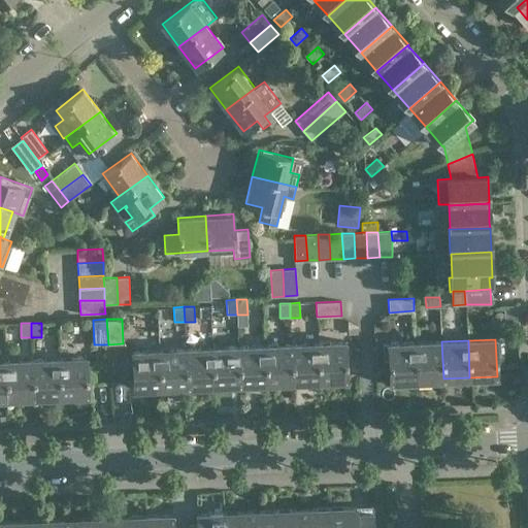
[(345,341),(318,342),(320,381),(347,378),(345,354),(350,353),(350,347),(345,348),(345,341)]
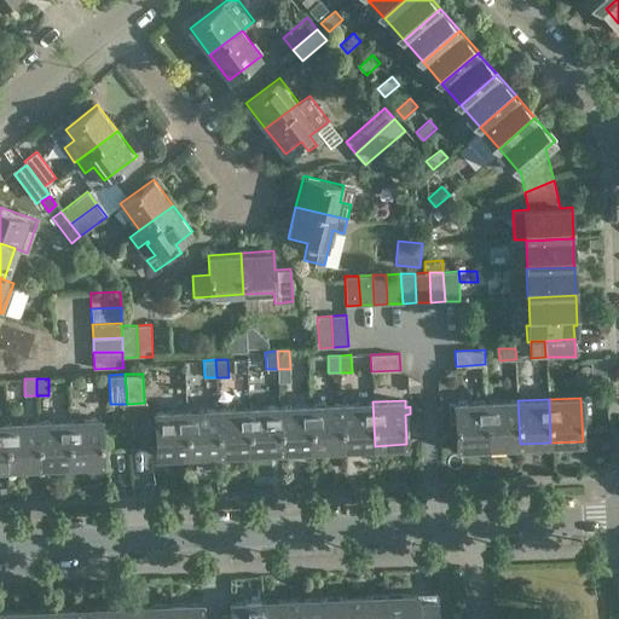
[(518,400),(487,401),(489,451),(505,450),(505,445),(520,444),(518,400)]
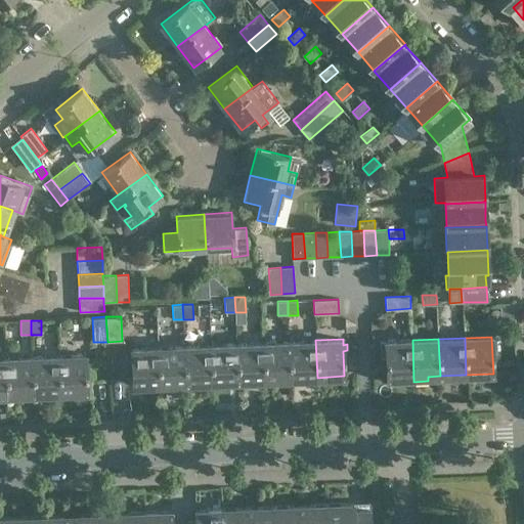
[(317,378),(315,340),(289,341),(291,379),(317,378)]
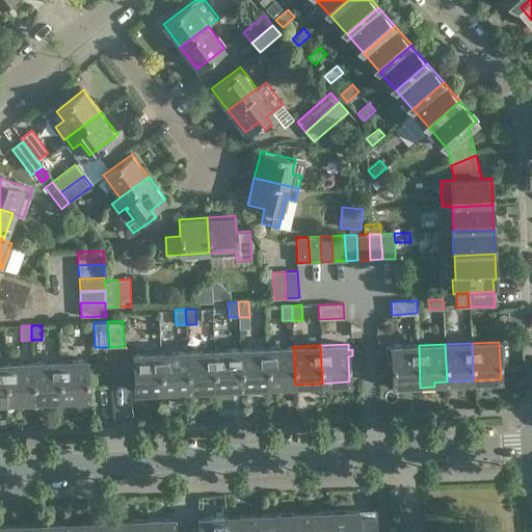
[(419,345),(391,346),(386,346),(386,362),(391,362),(392,383),(404,383),(405,389),(420,388),(419,345)]
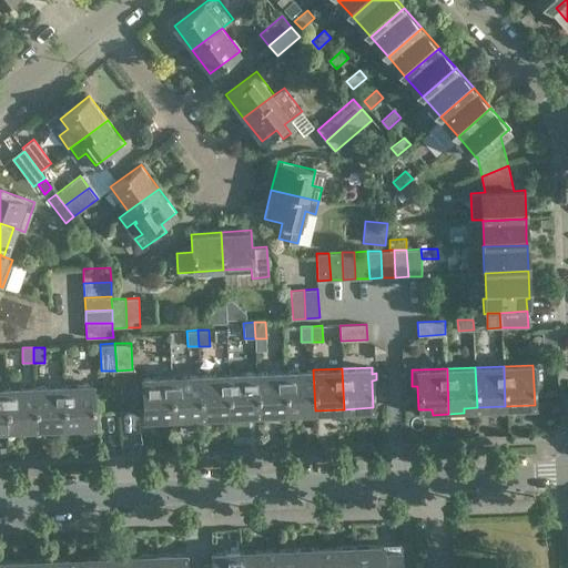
[(313,369),(285,372),(286,412),(315,411),(313,369)]
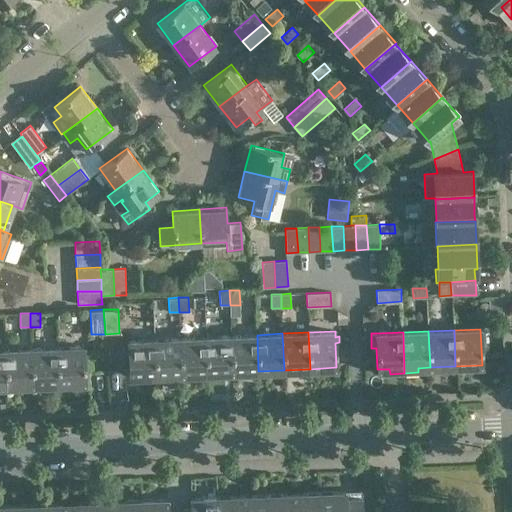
[(257,335),(231,336),(233,372),(258,371),(257,335)]
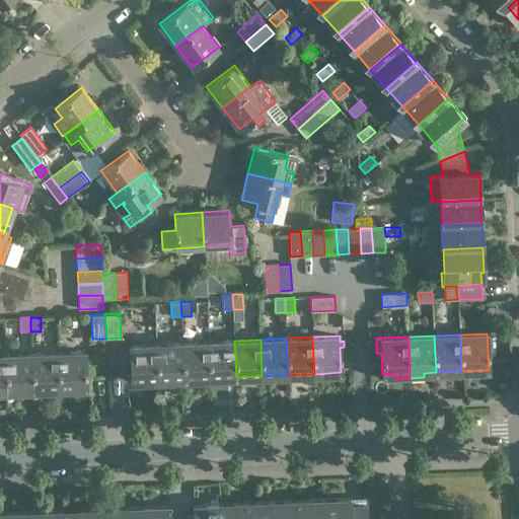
[(236,377),(234,341),(209,342),(210,378),(236,377)]
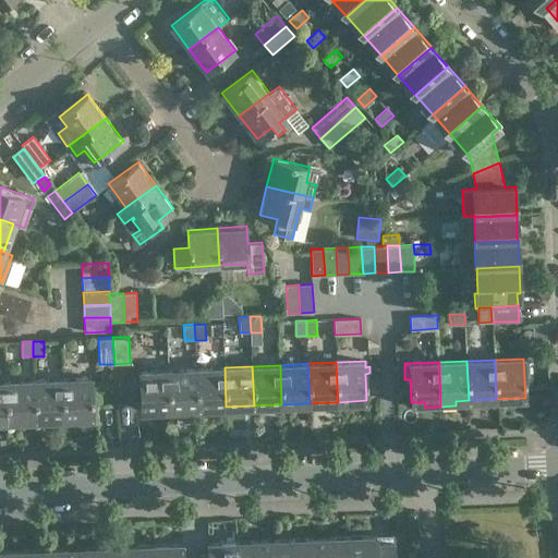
[(225,367),(196,368),(198,408),(226,407),(225,367)]
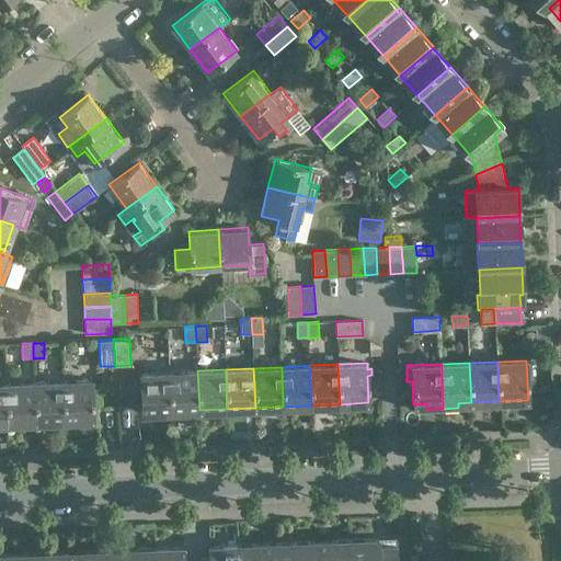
[(199,410),(197,370),(169,371),(171,411),(199,410)]
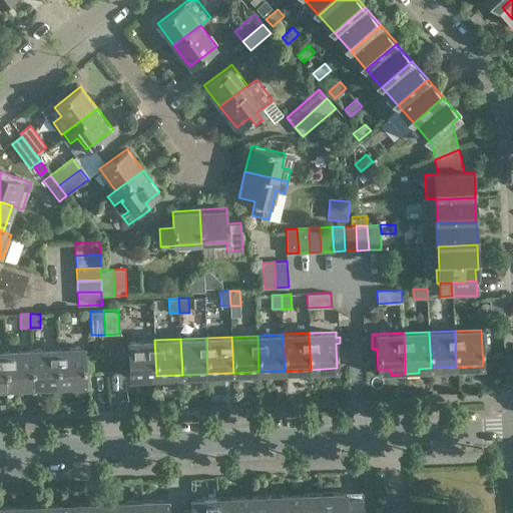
[(156,376),(154,340),(128,341),(129,377),(156,376)]
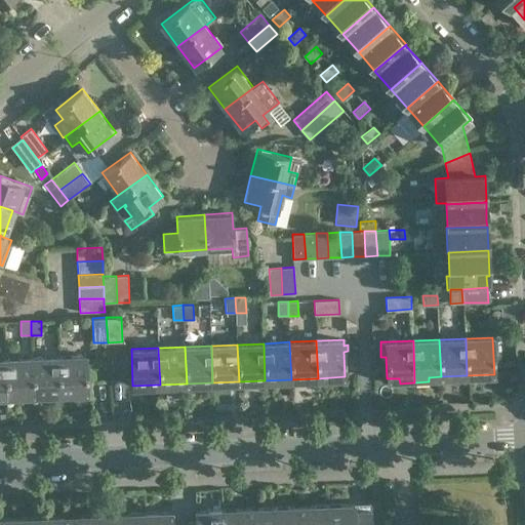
[(86,353),(58,354),(61,393),(87,392),(86,353)]
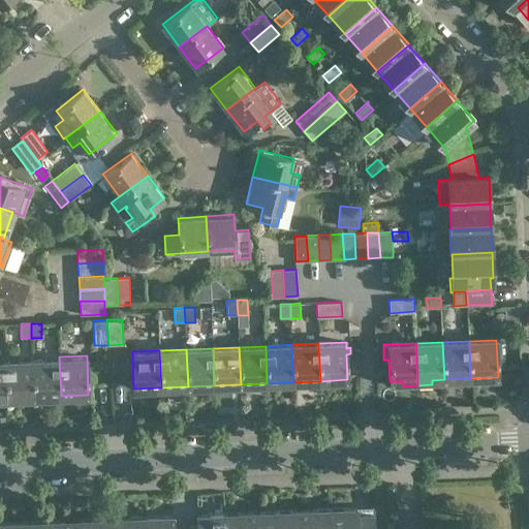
[(61,396),(59,356),(32,358),(34,398),(61,396)]
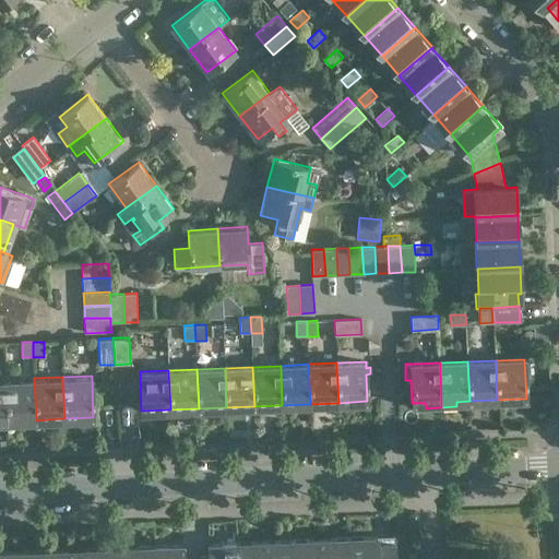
[(34,378),(7,379),(9,421),(36,420),(34,378)]
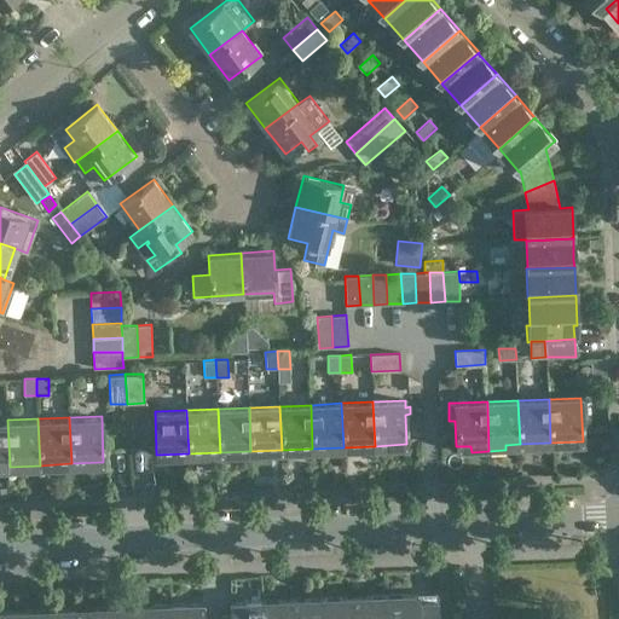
[(438,618),(438,601),(418,601),(418,594),(386,595),(386,618),(438,618)]
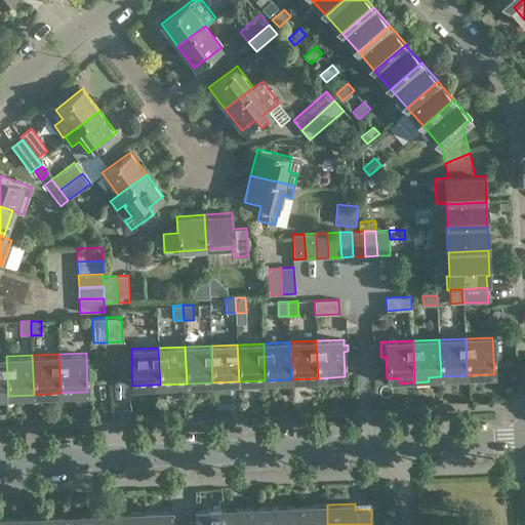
[(327,524),(327,505),(300,506),(301,524),(327,524)]
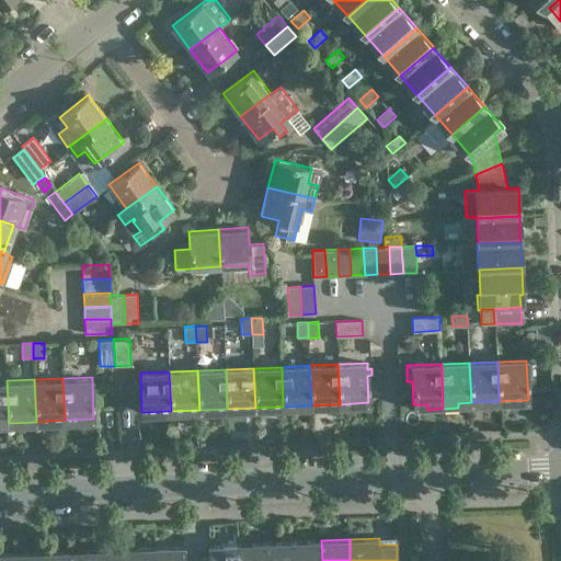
[(322,560),(321,540),(294,541),(294,560),(322,560)]
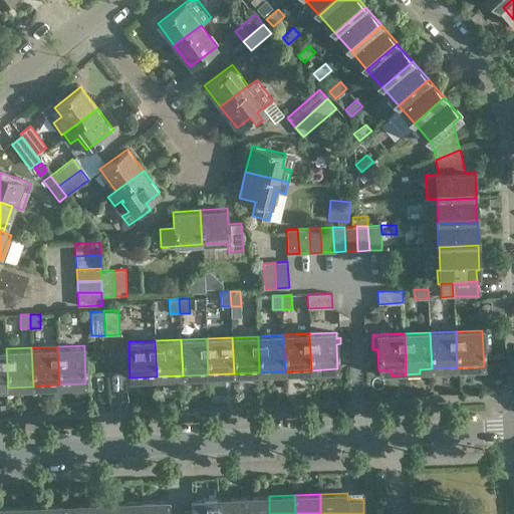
[(269,513),(269,496),(243,497),(244,513),(269,513)]
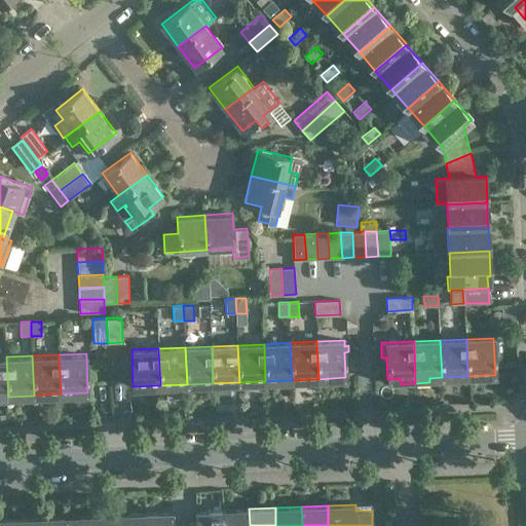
[(250,525),(249,509),(223,510),(223,525),(250,525)]
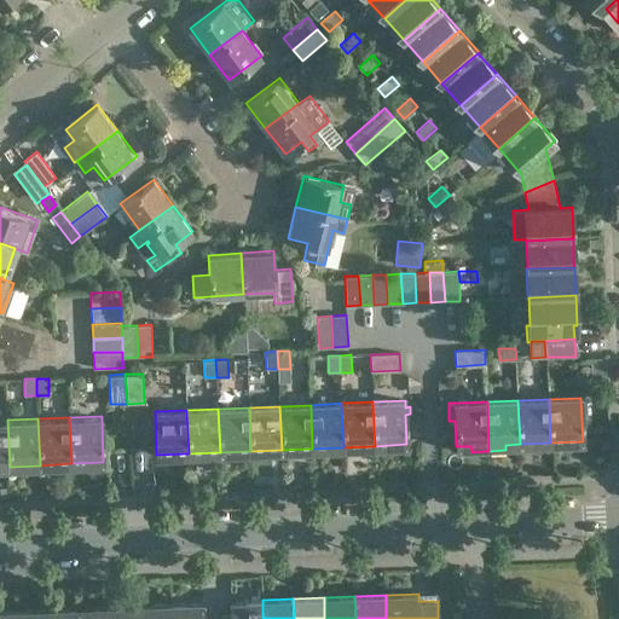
[(262,618),(262,600),(230,601),(230,618),(262,618)]
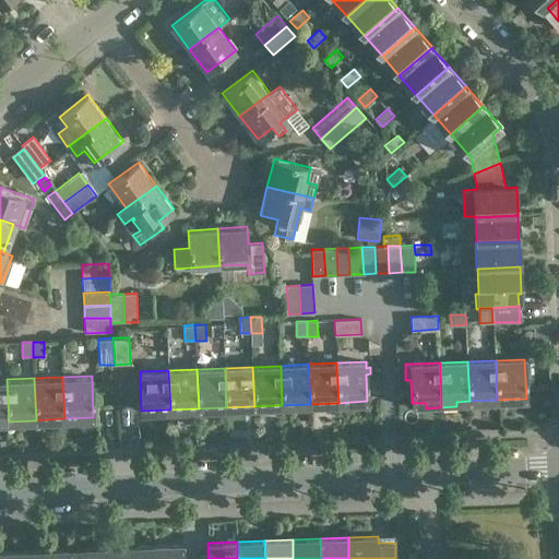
[(154,546),(154,558),(183,558),(183,545),(154,546)]
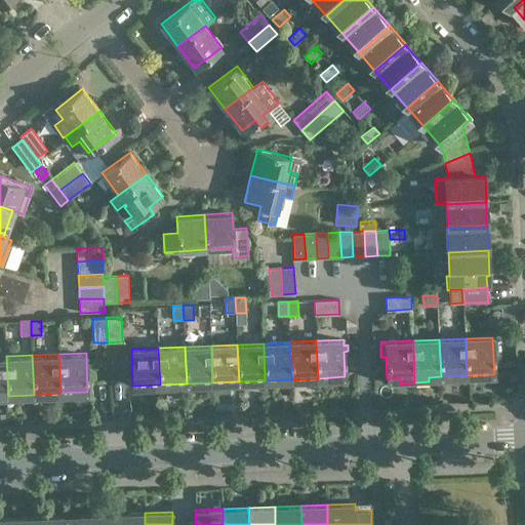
[(145,524),(145,513),(118,514),(118,524),(145,524)]
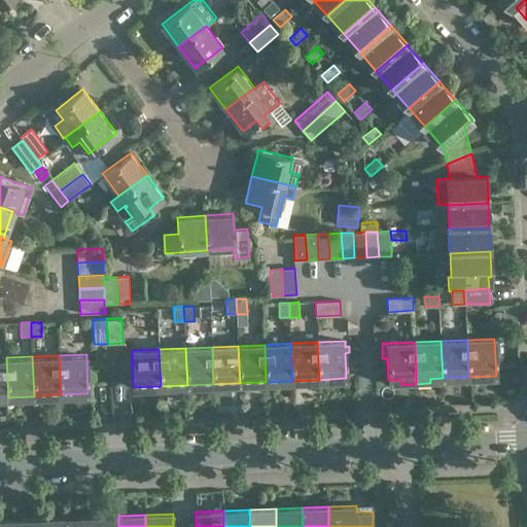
[(118,526),(118,516),(93,517),(93,526),(118,526)]
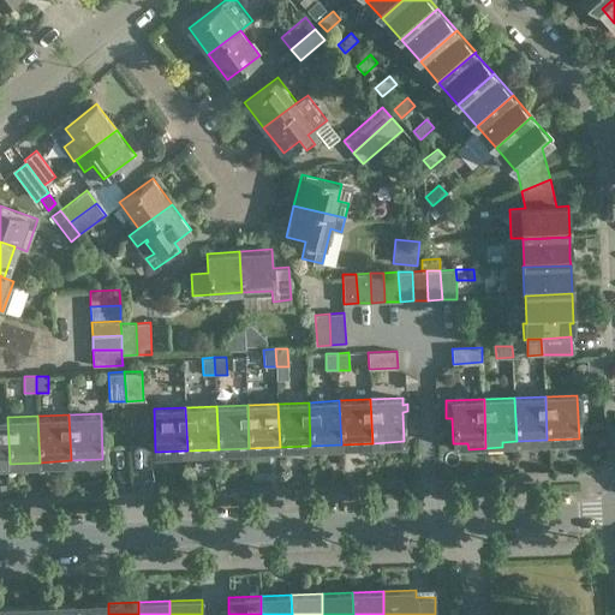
[(108,614),(108,603),(77,604),(77,614),(108,614)]
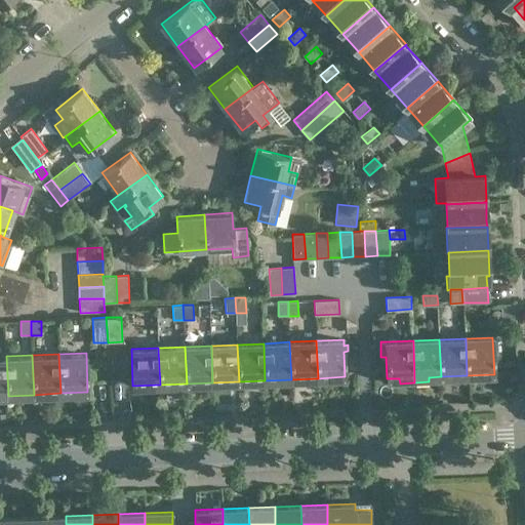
[(66,524),(66,516),(40,517),(39,524),(66,524)]
